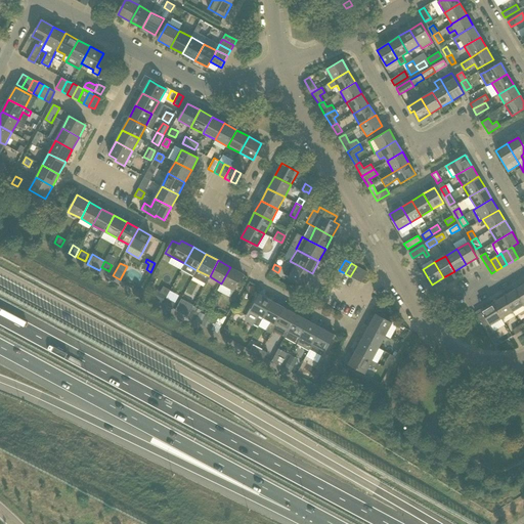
[(296,264),(289,277),(305,286),(312,273),(296,264)]
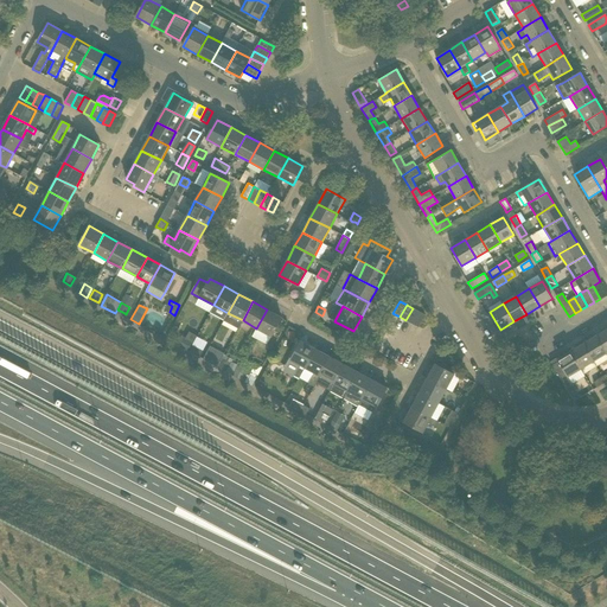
[(411,324),(419,311),(413,308),(406,320),(411,324)]
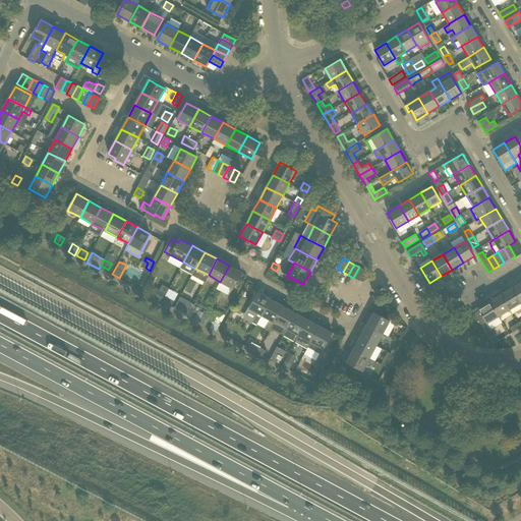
[(232,288),(241,272),(229,266),(220,282),(232,288)]
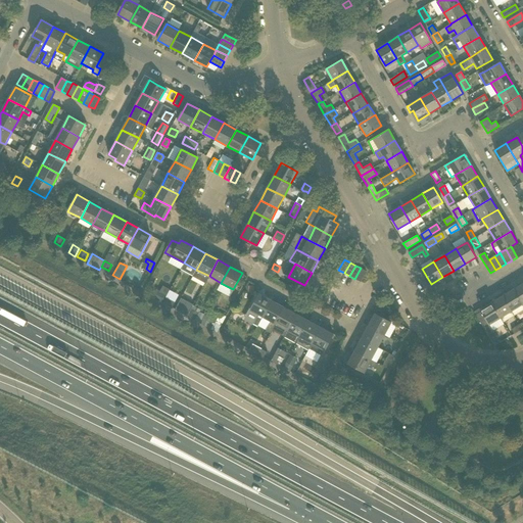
[(366,271),(361,268),(354,279),(361,282),(366,271)]
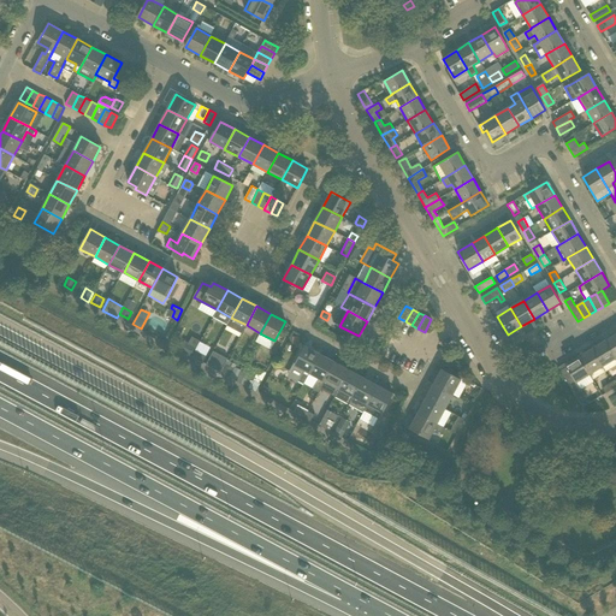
[(615,333),(604,341),(615,360),(615,333)]
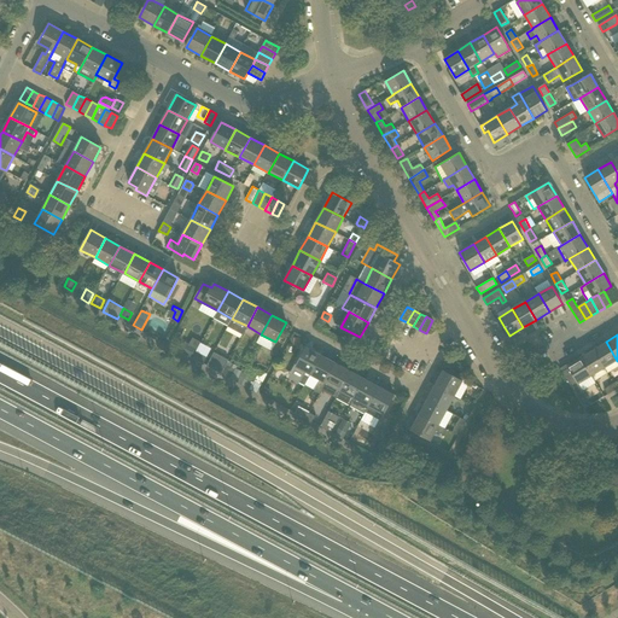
[(191,357),(197,348),(185,342),(180,351),(191,357)]
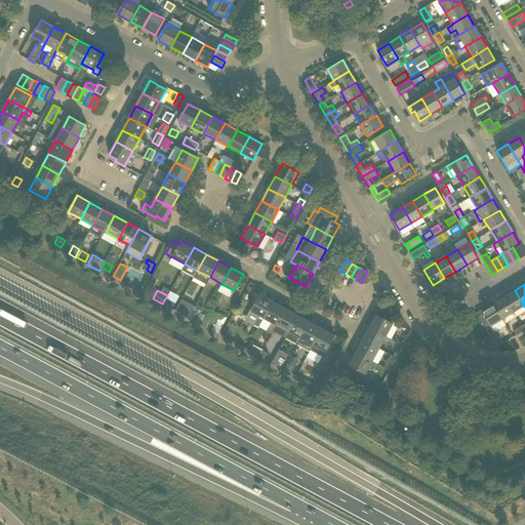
[(505,296),(516,317),(524,311),(524,307),(515,290),(505,296)]
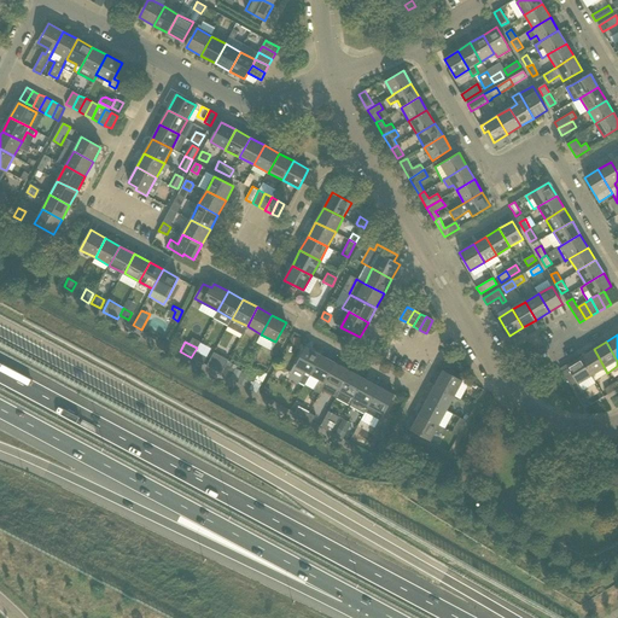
[(296,366),(305,371),(299,383),(305,385),(312,374),(321,355),(307,347),(296,366)]
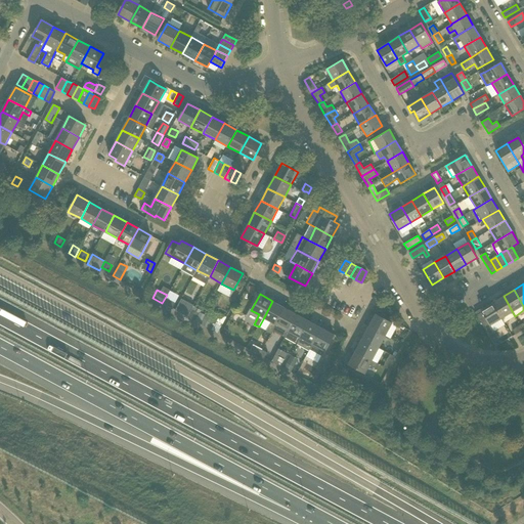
[(500,318),(501,318),(505,322),(515,316),(504,296),(492,303),(500,318)]
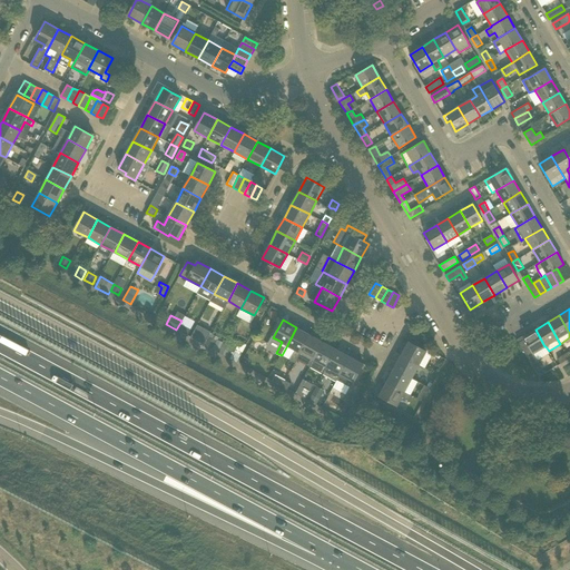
[(190,330),(180,324),(178,331),(187,335),(190,330)]
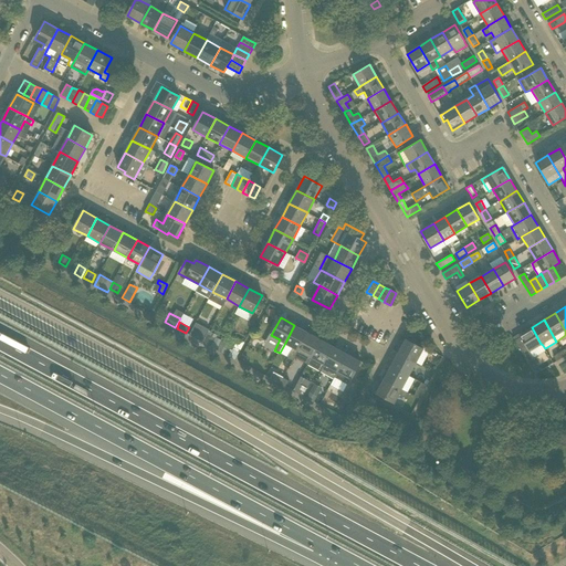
[(210,331),(196,323),(190,335),(203,343),(210,331)]
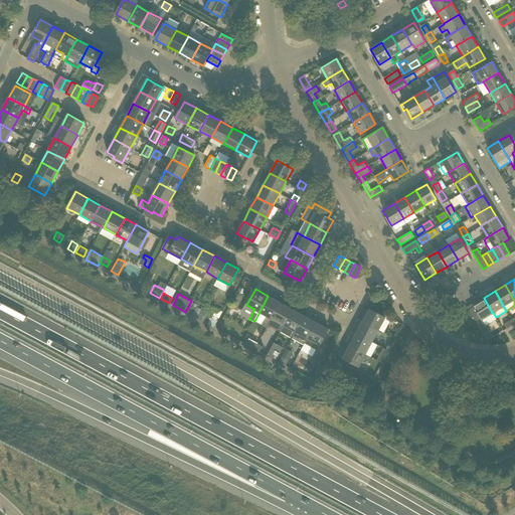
[(268,325),(280,303),(268,296),(260,312),(267,316),(262,325),(267,328),(268,325)]
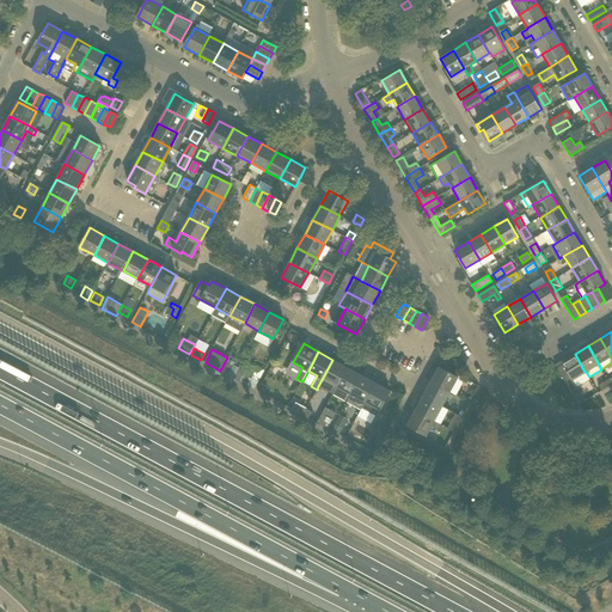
[(562,362),(563,365),(557,368),(579,405),(586,401),(598,393),(595,389),(582,397),(573,379),(585,372),(575,354),(562,362)]
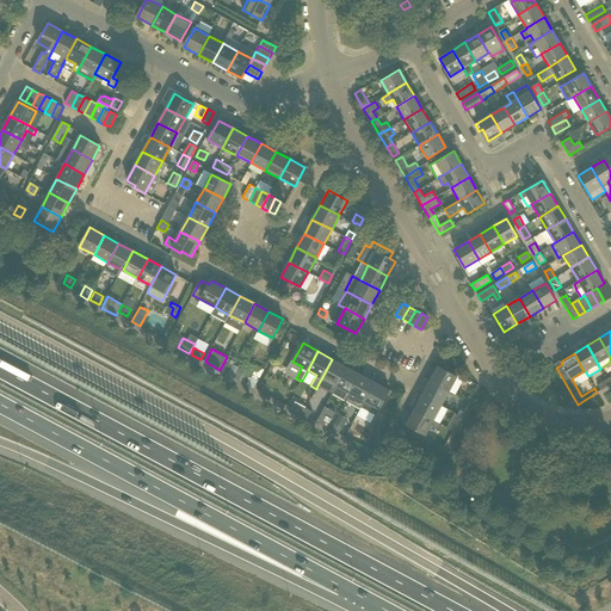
[(220,370),(233,377),(238,369),(233,366),(235,362),(227,357),(220,370)]
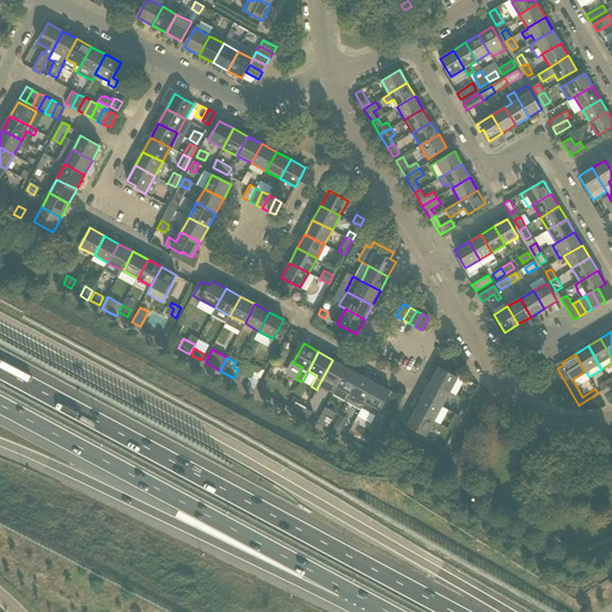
[(332,393),(336,386),(337,386),(347,367),(332,360),(318,386),(332,393)]
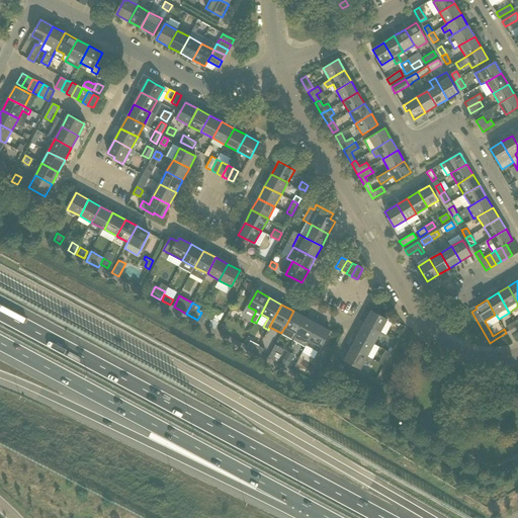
[(209,326),(216,329),(221,320),(216,318),(216,317),(203,310),(201,313),(197,320),(209,326)]
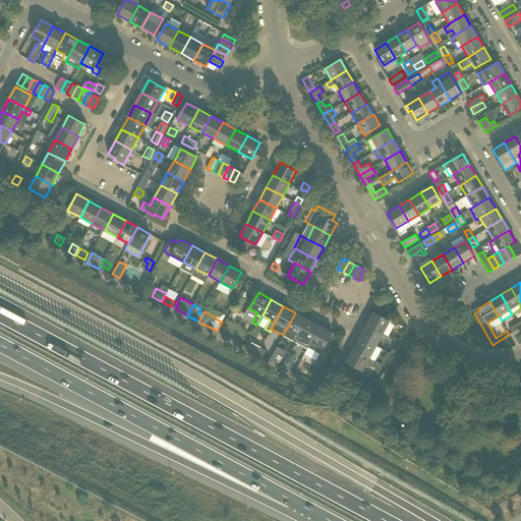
[(383,334),(392,317),(381,311),(379,315),(373,312),(366,325),(383,334)]
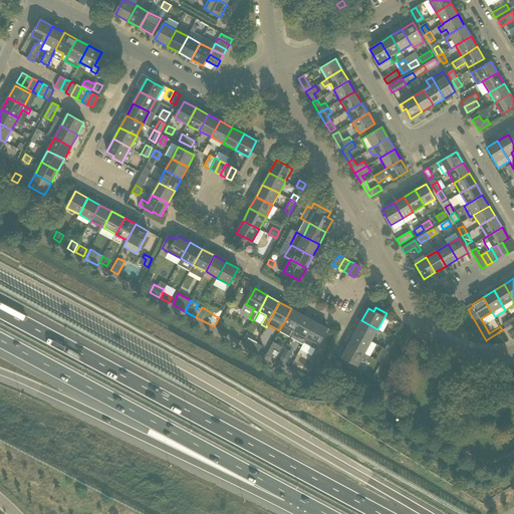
[(283,324),(290,328),(288,333),(292,336),(303,315),(291,308),(283,324)]
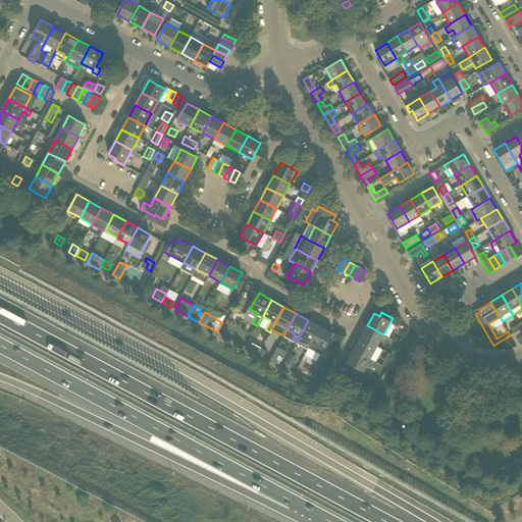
[(308,349),(309,348),(320,326),(308,320),(297,342),(296,343),(308,349)]
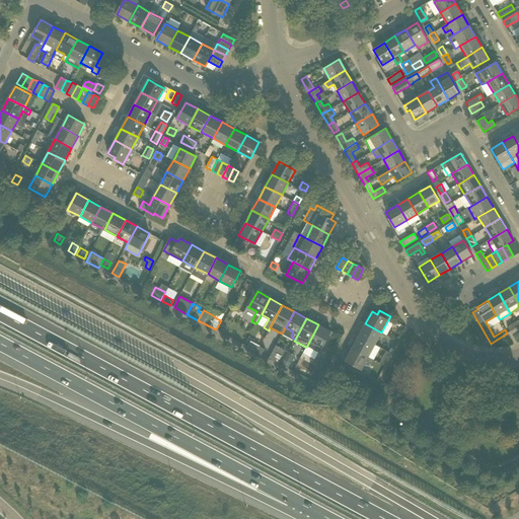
[(515,322),(508,326),(510,331),(518,326),(515,322)]
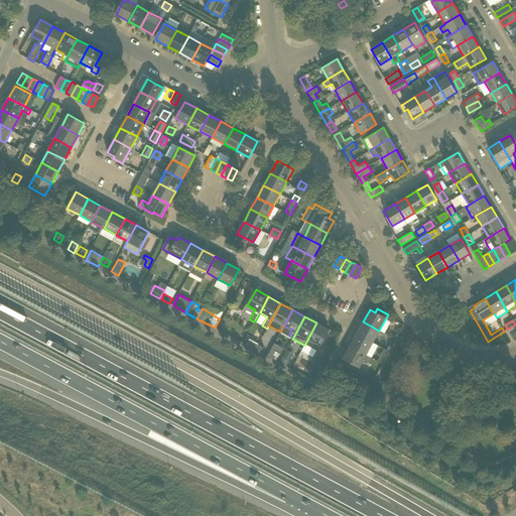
[(357,334),(373,343),(379,331),(363,321),(357,334)]
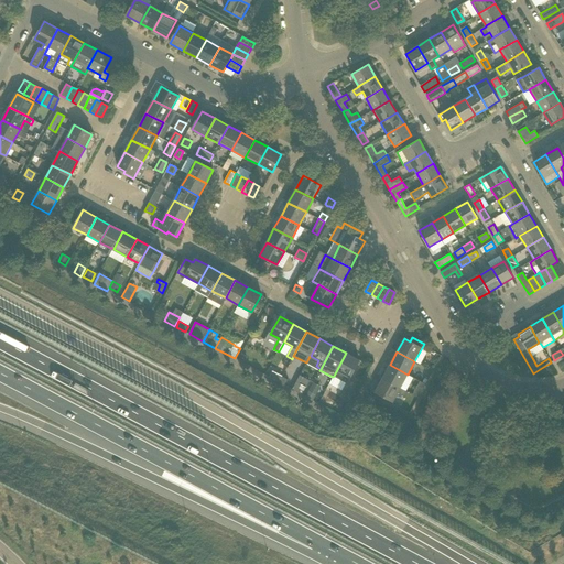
[(347,383),(349,378),(359,360),(346,353),(334,376),(347,383)]
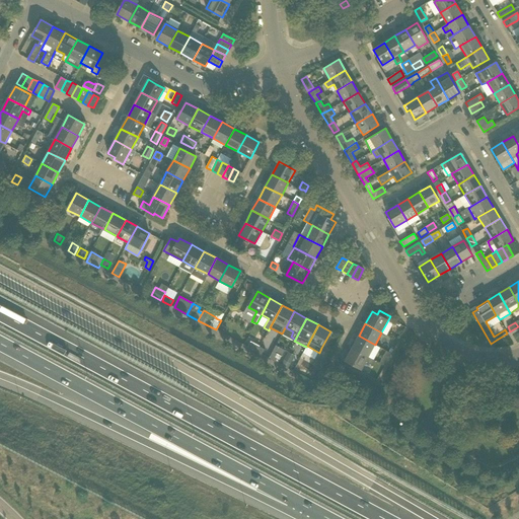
[(228,328),(226,327),(222,325),(219,330),(225,334),(227,330),(228,328)]
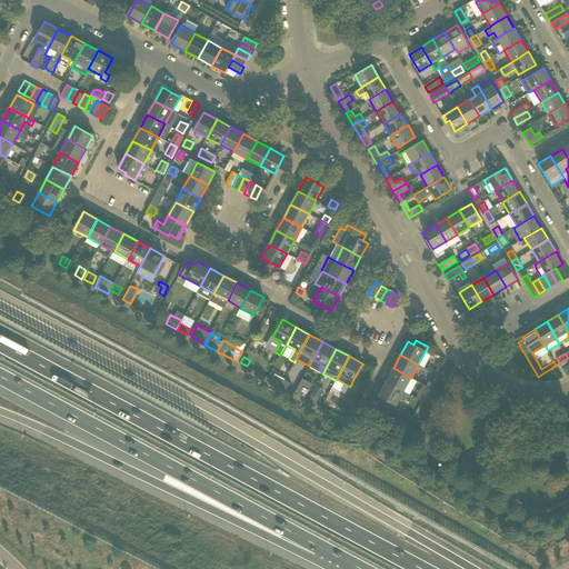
[(411,378),(393,368),(386,381),(403,391),(405,391),(411,378)]
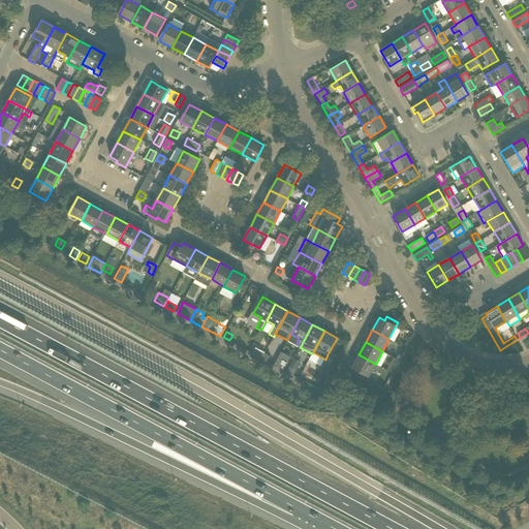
[(262,359),(265,353),(255,349),(252,353),(262,359)]
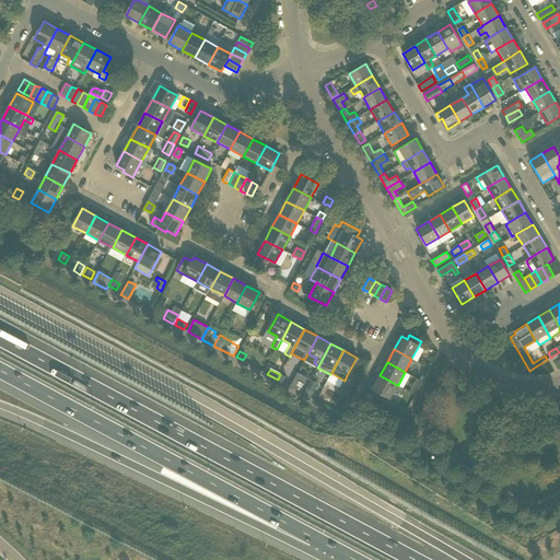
[(301,374),(298,373),(290,386),(300,392),(304,384),(298,381),(301,374)]
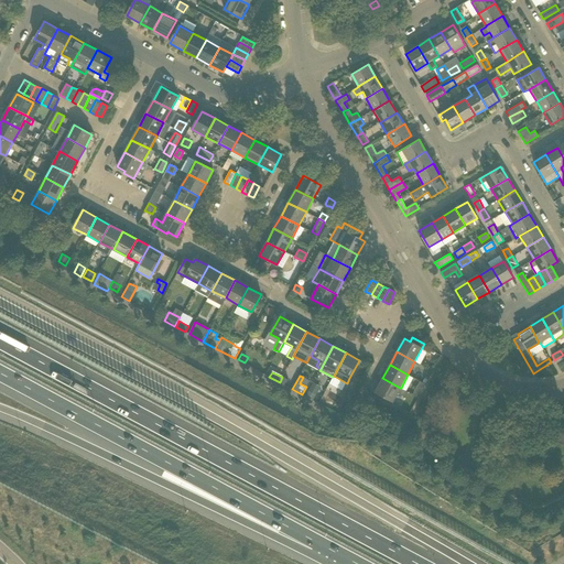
[(382,378),(376,392),(393,401),(398,392),(405,397),(409,392),(401,388),(400,388),(382,378)]
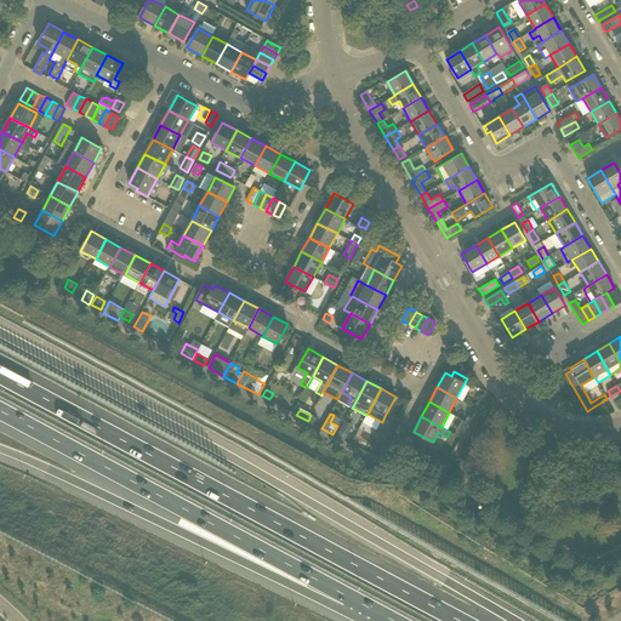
[(461,438),(468,423),(465,421),(462,420),(454,434),(461,438)]
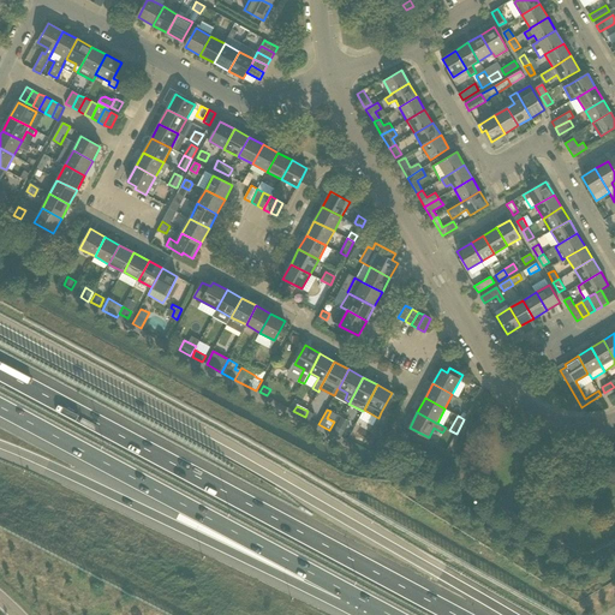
[(345,431),(336,427),(333,433),(341,437),(345,431)]
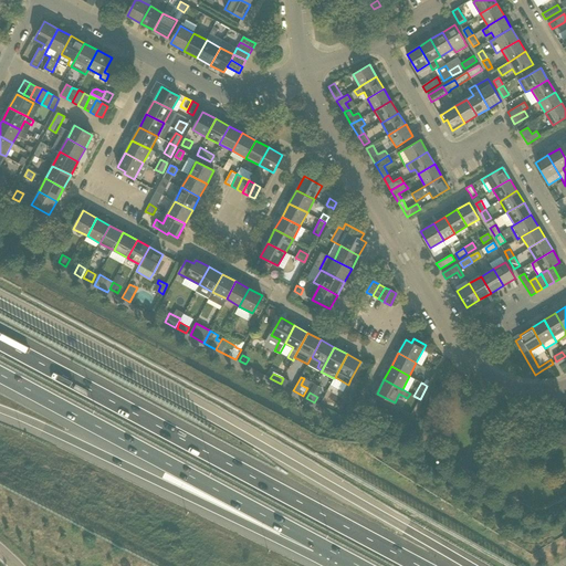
[(353,405),(357,398),(349,394),(345,400),(346,401),(344,407),(349,410),(353,405)]
